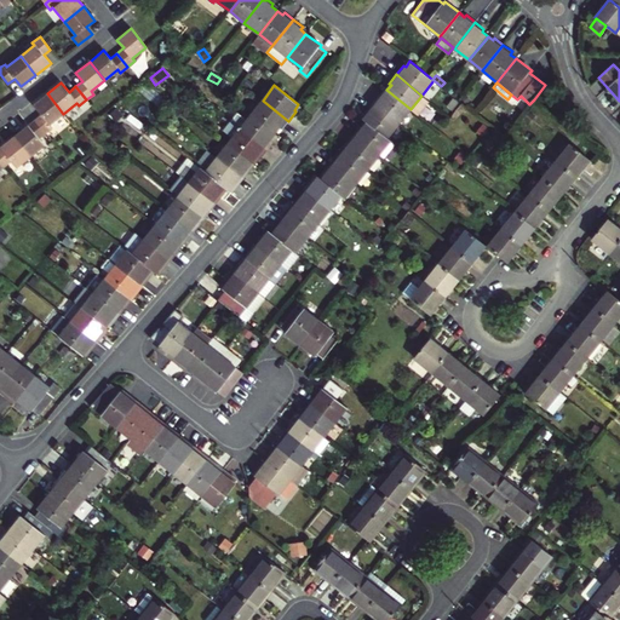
[(411,109),(386,90),(383,96),(380,93),(373,103),(400,124),(411,109)]
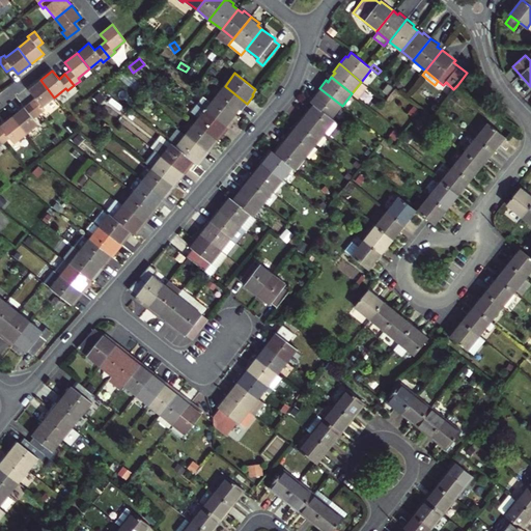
[(35,98),(43,107),(54,98),(40,80),(28,89),(35,98)]
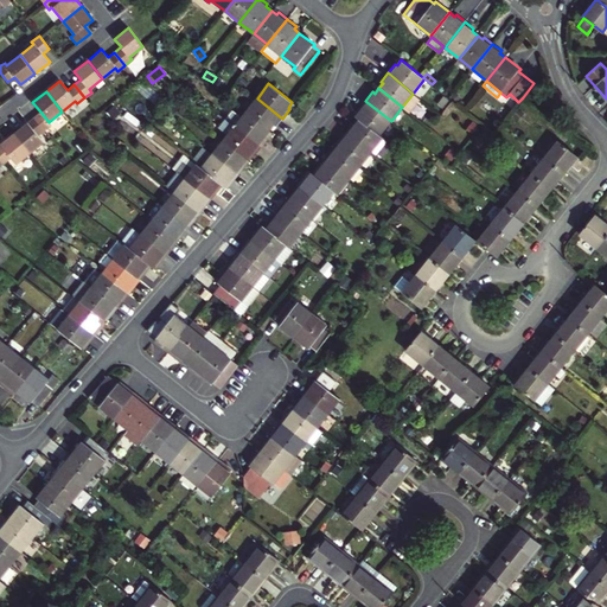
[(257,98),(246,113),(269,131),(274,125),(276,127),(282,119),(257,98)]
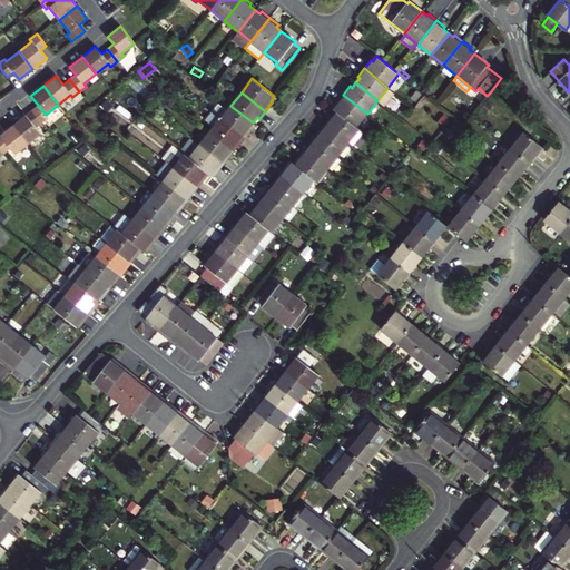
[(336,110),(337,112),(356,127),(367,114),(343,95),(336,102),(338,105),(334,109),(336,110)]
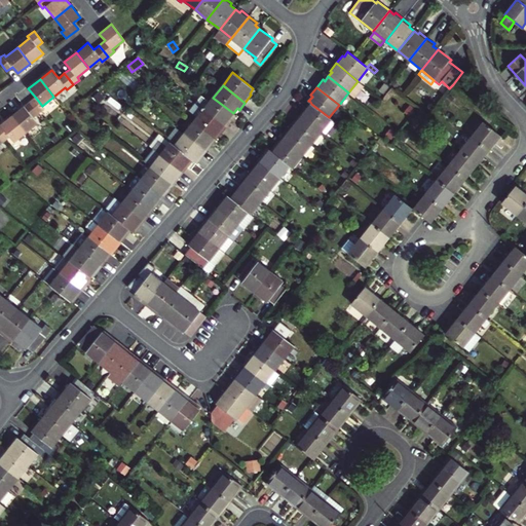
[(233,113),(213,98),(210,102),(201,96),(195,103),(226,127),(231,119),(230,118),(233,113)]
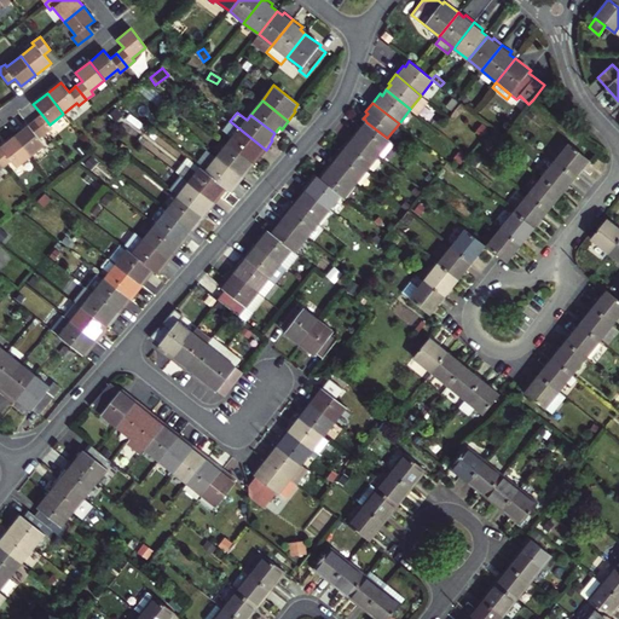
[(13,136),(30,155),(42,145),(38,138),(51,127),(50,125),(41,114),(13,136)]
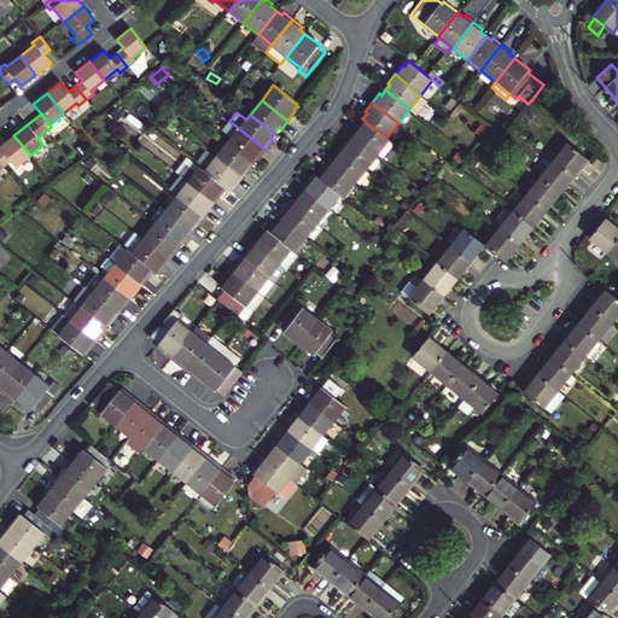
[(158,118),(152,126),(159,132),(165,124),(158,118)]
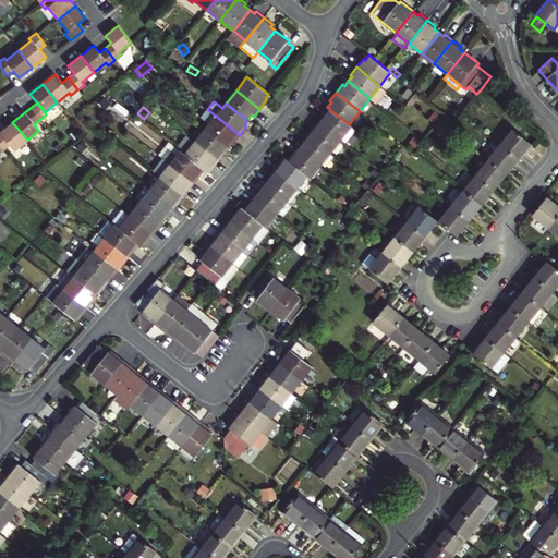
[(233,143),(240,135),(207,109),(202,117),(209,124),(206,129),(228,146),(231,141),(233,143)]
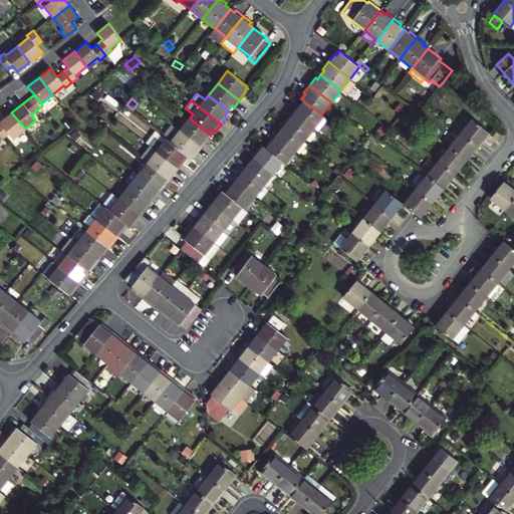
[(293,111),(314,129),(324,116),(321,114),(304,101),(300,106),(298,105),(293,111)]
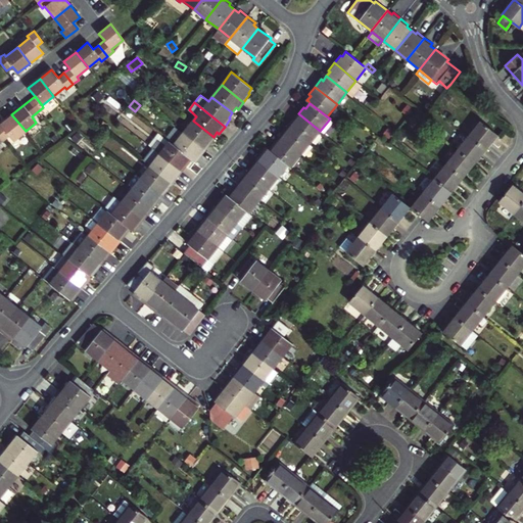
[(311,143),(320,131),(298,113),(292,122),(294,123),(290,128),(311,143)]
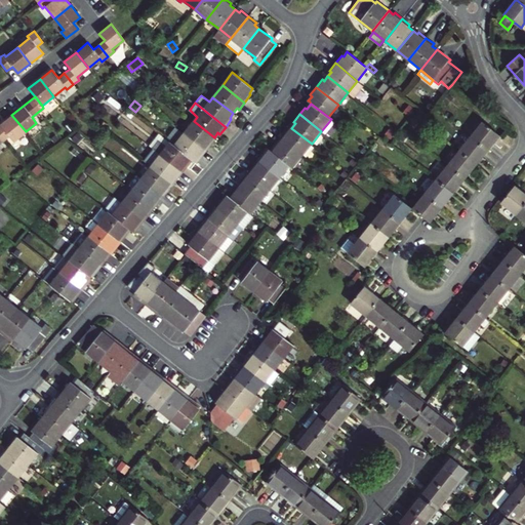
[(11,115),(0,124),(0,135),(4,139),(9,135),(14,140),(26,131),(11,115)]
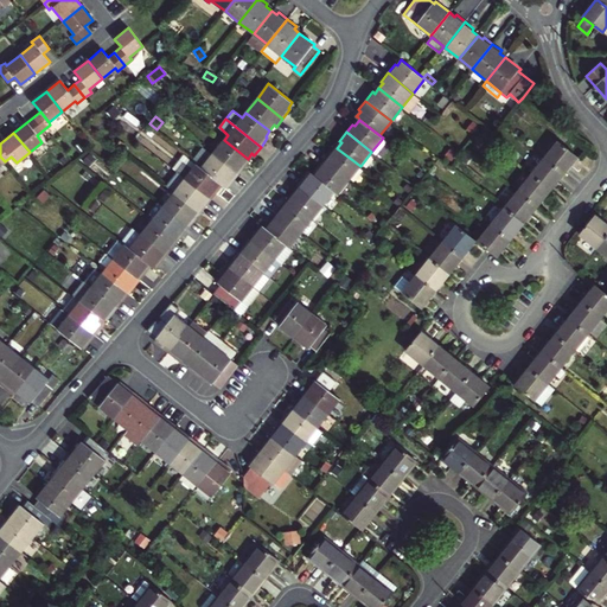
[(388,141),(383,138),(371,152),(376,155),(388,141)]
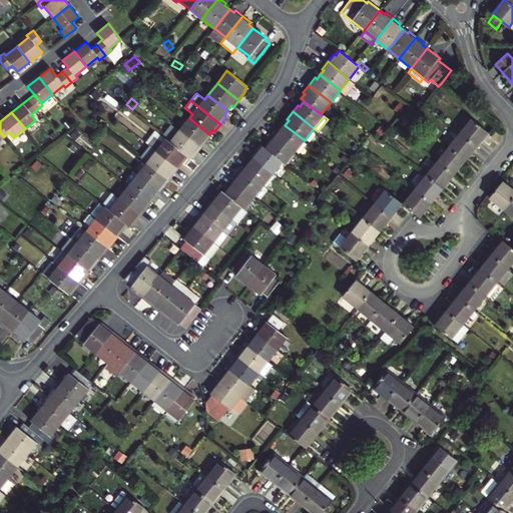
[(179,130),(201,147),(207,140),(205,138),(209,134),(189,118),(179,130)]
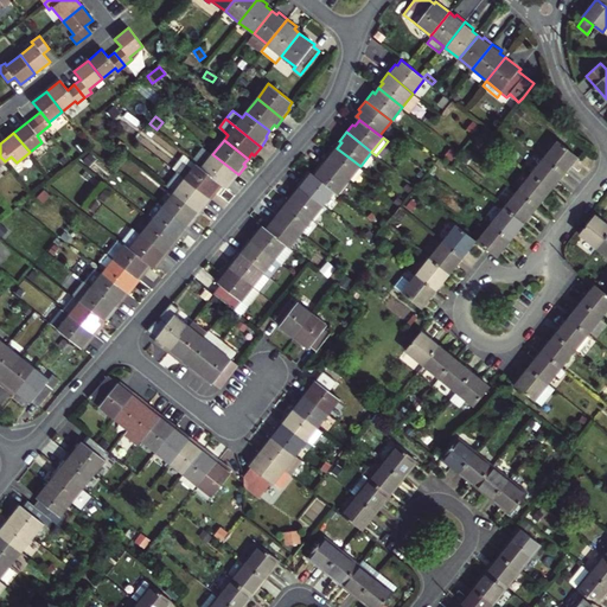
[(558,140),(544,158),(563,173),(577,157),(558,140)]
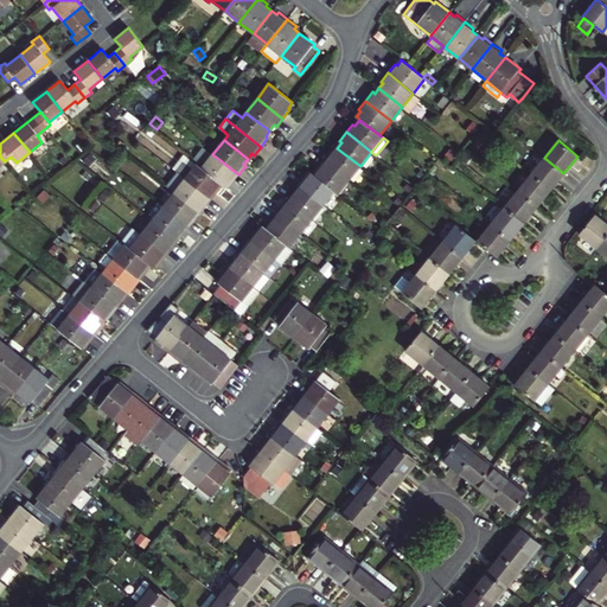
[(203,165),(212,152),(205,147),(197,160),(203,165)]
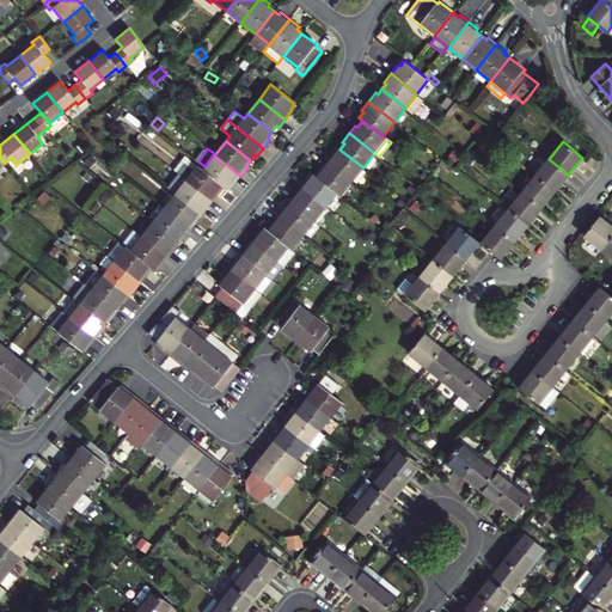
[(363,167),(340,150),(336,154),(334,152),(326,161),(353,182),(363,167)]
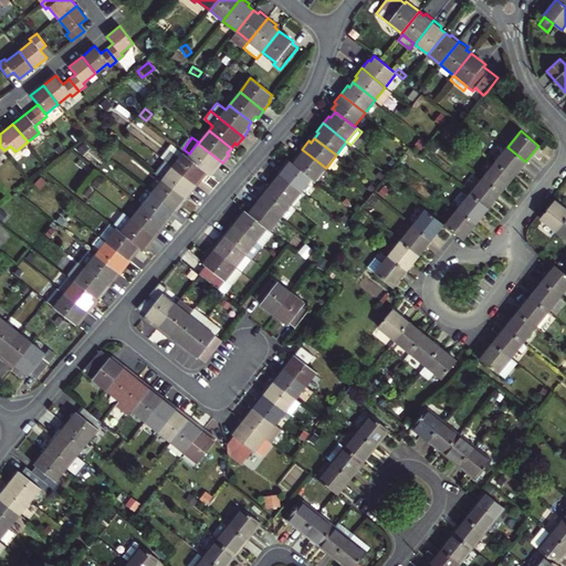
[(216,170),(222,163),(198,144),(188,157),(206,170),(210,175),(215,169),(216,170)]
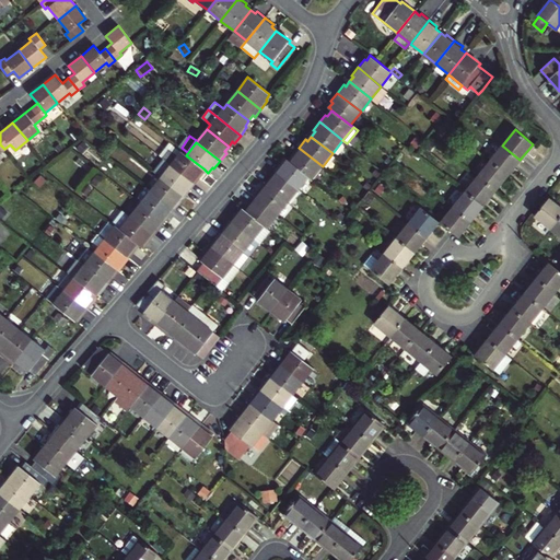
[(520,160),(502,146),(490,161),(508,175),(520,160)]
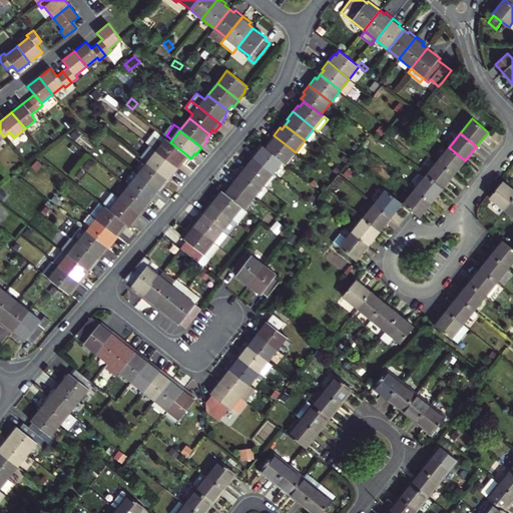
[(283,161),(286,164),(296,152),(274,135),(269,142),(270,143),(266,148),(283,161)]
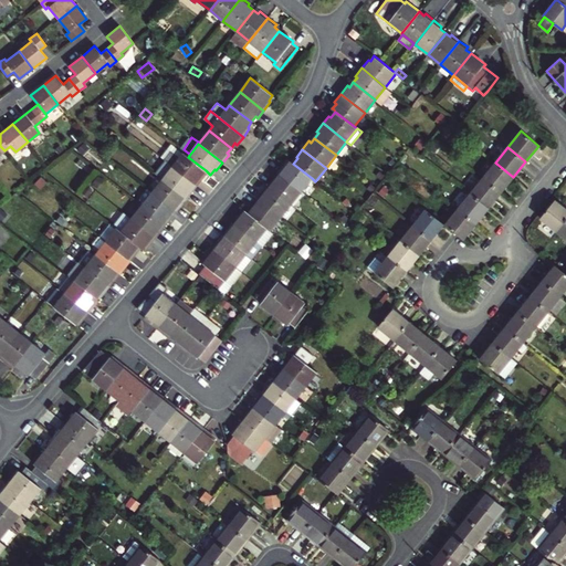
[(173,167),(197,186),(202,177),(201,176),(206,170),(188,157),(182,154),(180,157),(170,150),(164,159),(173,167)]
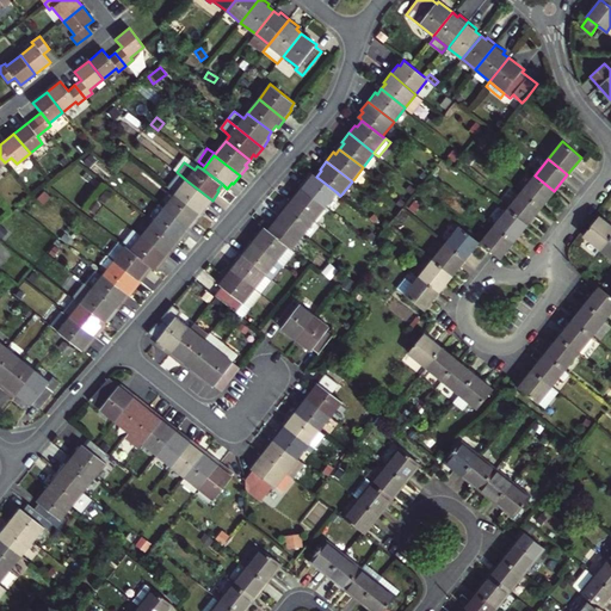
[(326,207),(337,192),(316,177),(314,174),(309,179),(307,178),(300,186),(326,207)]
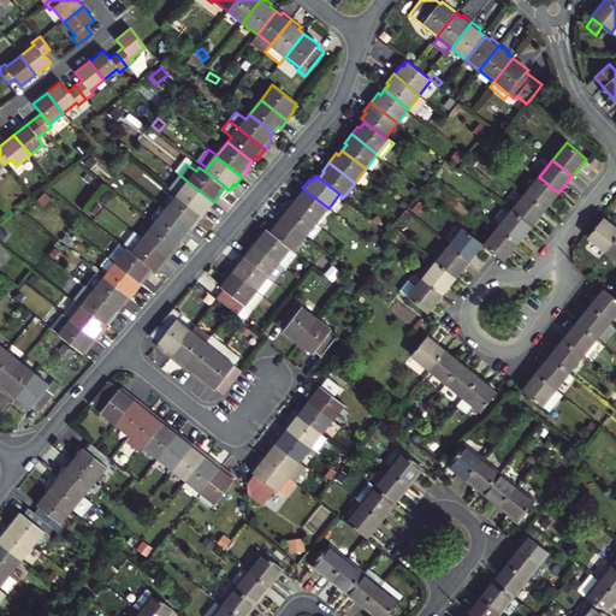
[(545,209),(558,193),(539,177),(526,194),(545,209)]
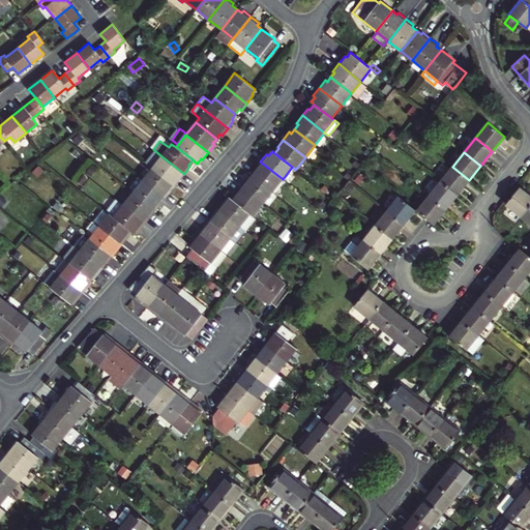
[(178,181),(184,174),(162,156),(152,168),(173,184),(176,179),(178,181)]
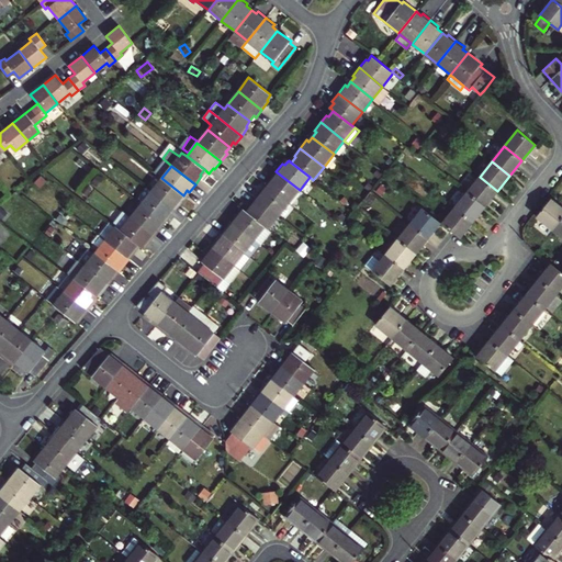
[(289,203),(300,190),(276,171),(270,180),(271,181),(268,186),(289,203)]
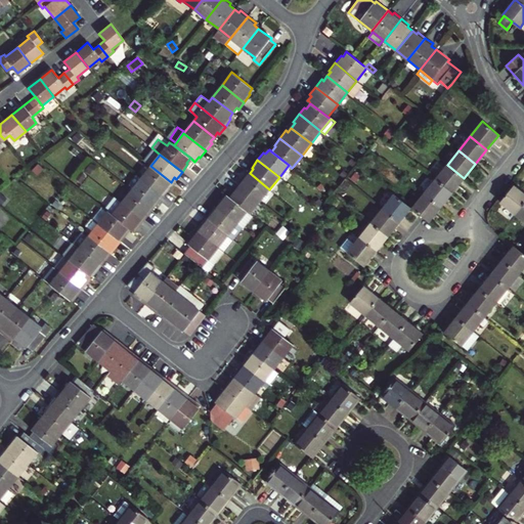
[(39,164),(33,169),(37,174),(43,169),(39,164)]
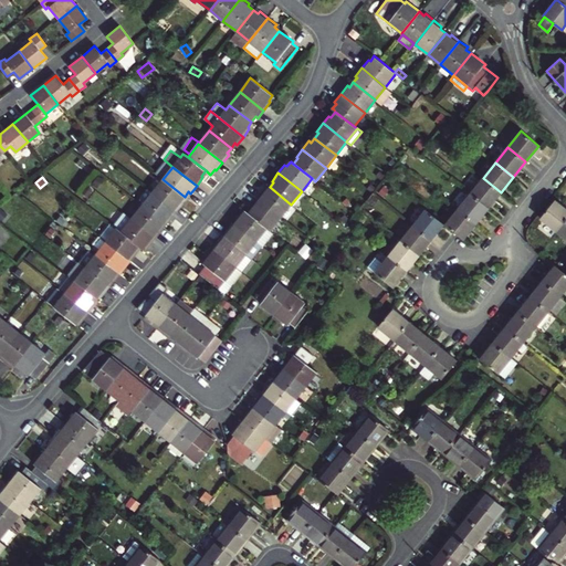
[(501,192),(483,178),(470,194),(488,208),(501,192)]
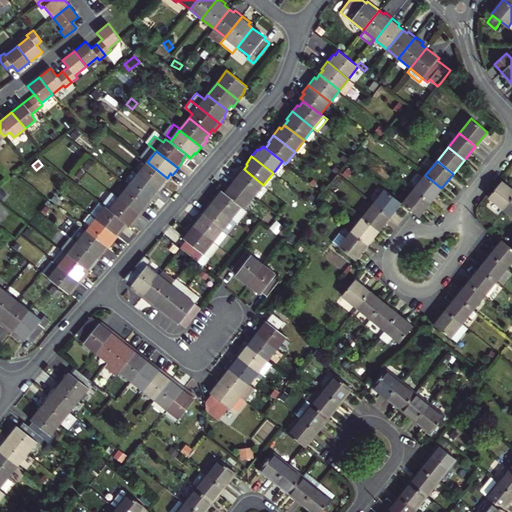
[(167,178),(147,162),(138,174),(159,191),(165,184),(163,183),(167,178)]
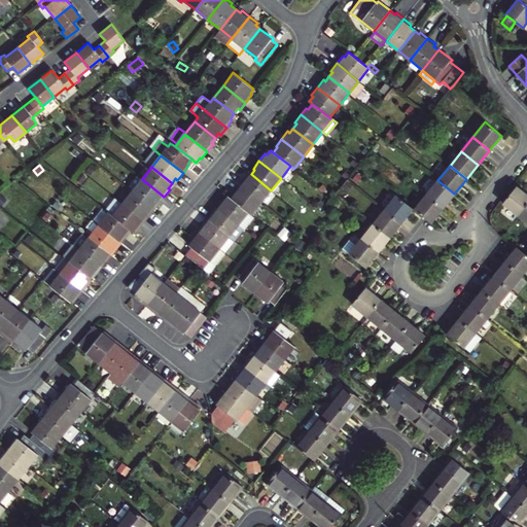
[(81,184),(86,177),(81,173),(75,180),(81,184)]
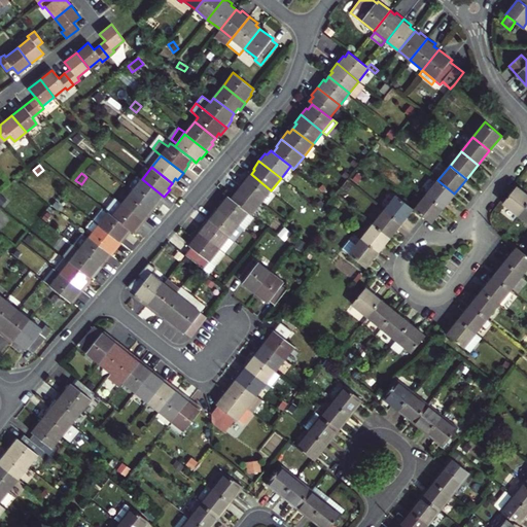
[(240,185),(261,203),(271,190),(251,174),(247,179),(245,178),(240,185)]
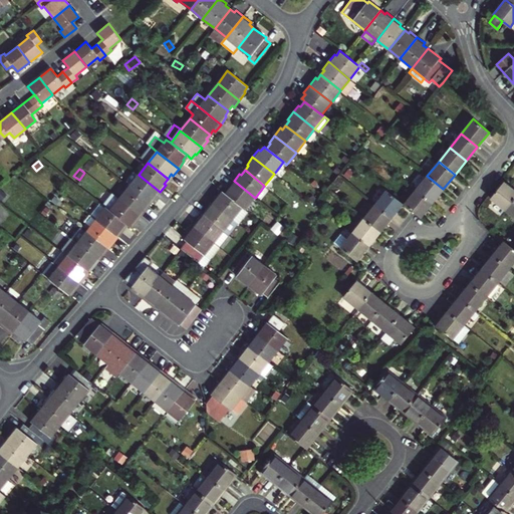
[(155,199),(160,192),(139,175),(129,187),(149,203),(153,198),(155,199)]
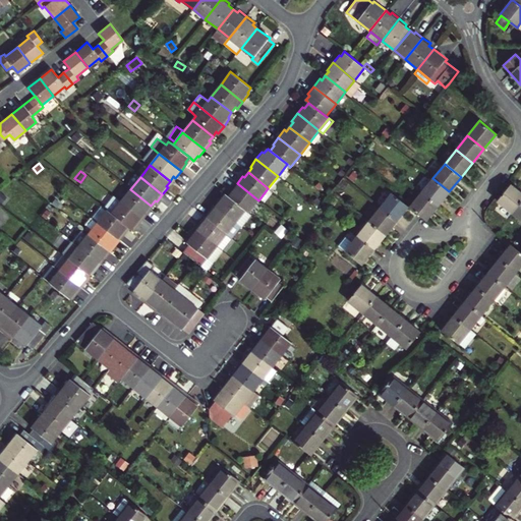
[(438,206),(449,191),(432,178),(421,192),(438,206)]
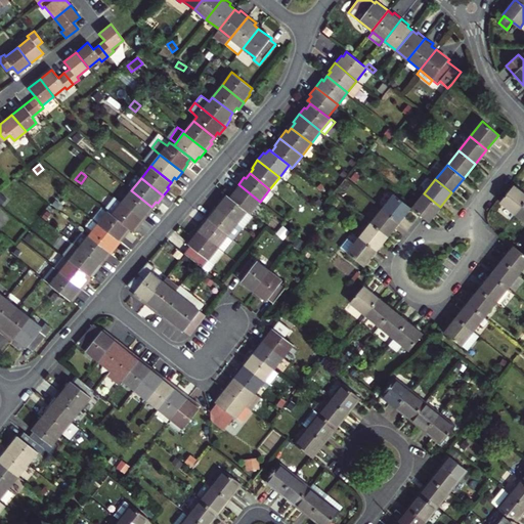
[(250,214),(260,202),(238,184),(232,191),(233,193),(230,198),(248,211),(250,214)]
